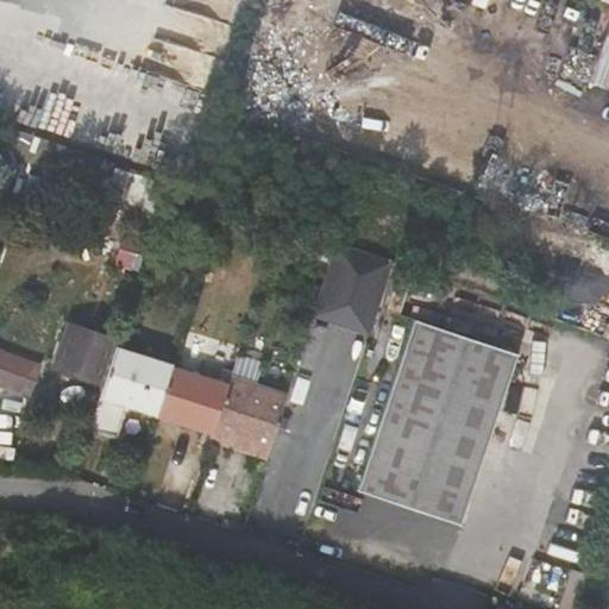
[(22,131),(14,154),(33,161),(41,138),(22,131)]
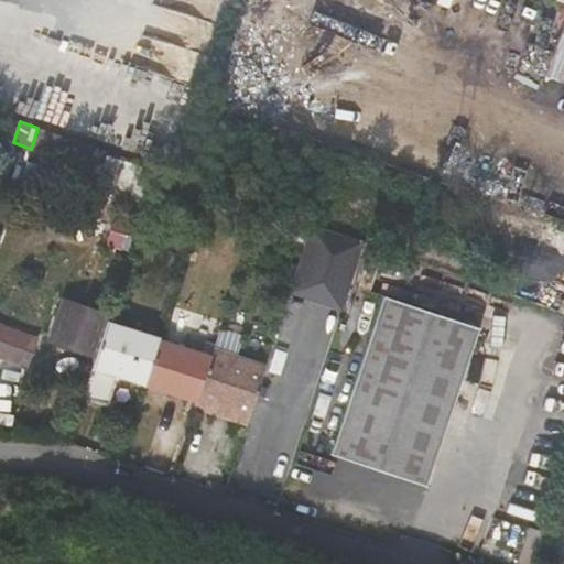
[(64,160),(71,139),(38,128),(31,149),(64,160)]
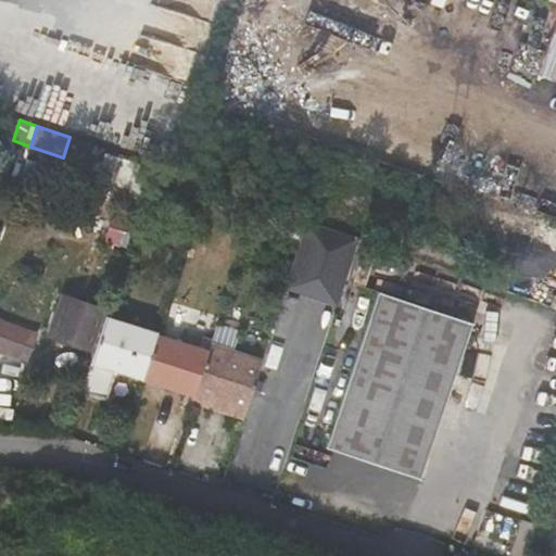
[(96,169),(102,149),(70,137),(63,158),(96,169)]
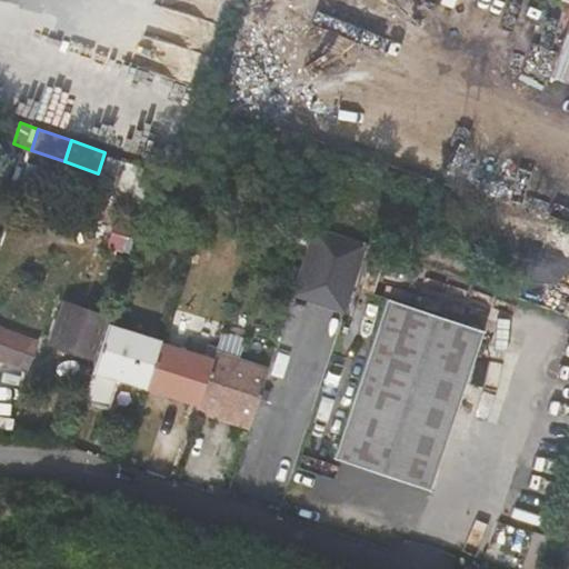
[(292,290),(346,308),(366,243),(313,226),(292,290)]
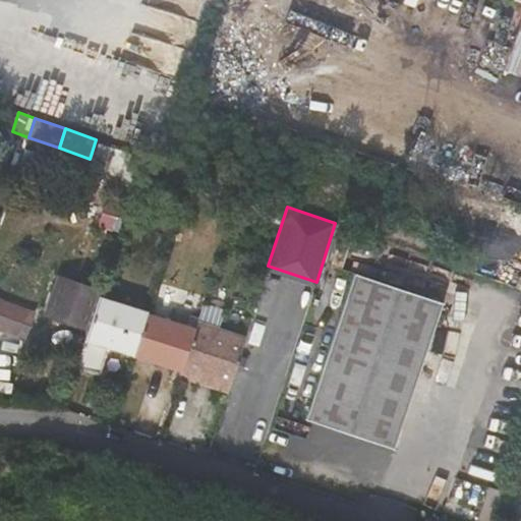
[(268,266),(264,278),(312,294),(316,282),(268,266)]
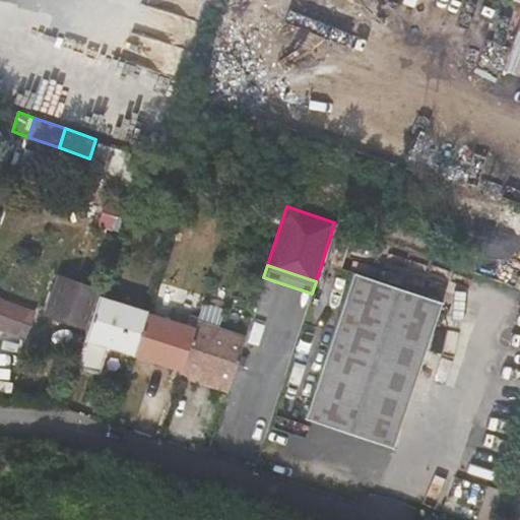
[(52,306),(59,309),(57,314),(56,318),(80,326),(90,299),(86,291),(71,285),(72,280),(61,276),(52,306)]
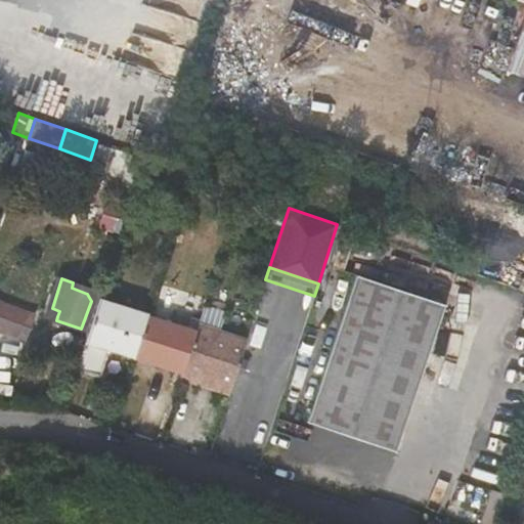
[(308,424),(395,454),(442,309),(354,279),(308,424)]
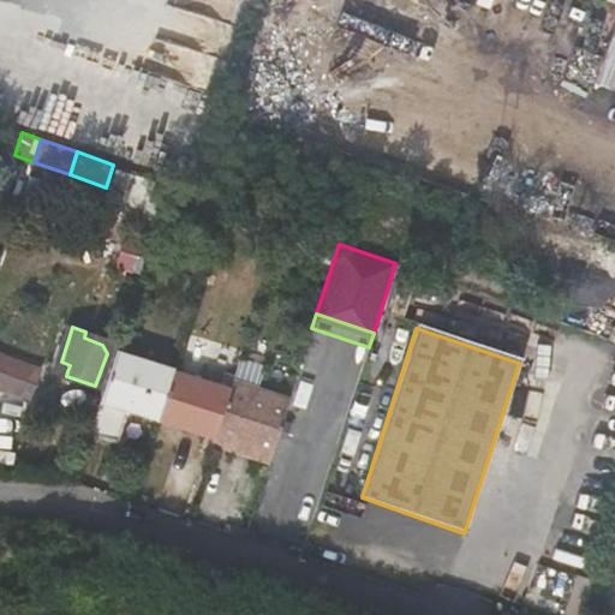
[(117,442),(129,408),(156,418),(172,371),(173,369),(115,350),(89,433),(117,442)]
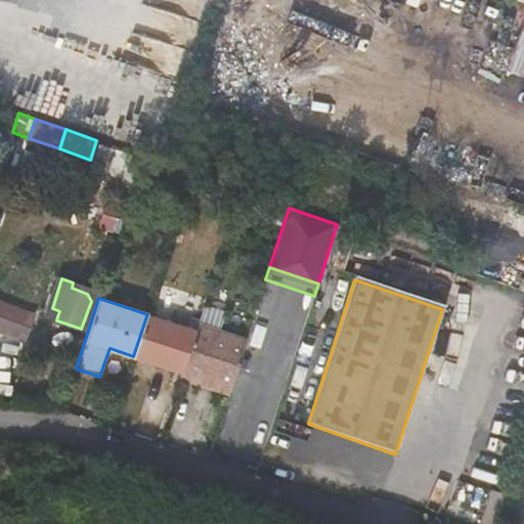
[(0,334),(24,342),(32,316),(0,304),(0,334)]
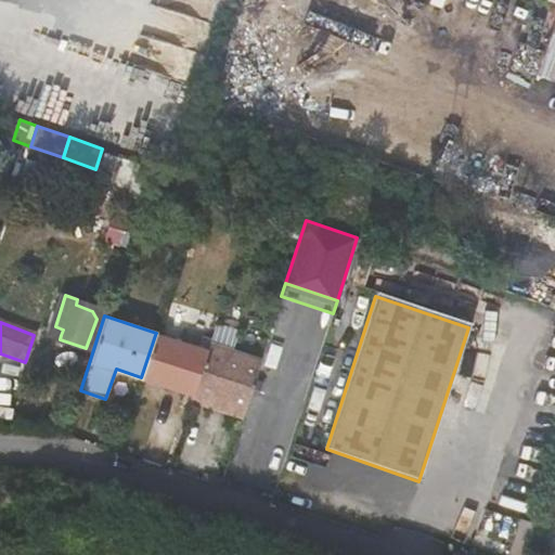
[(55,326),(53,332),(61,335),(63,330),(55,326)]
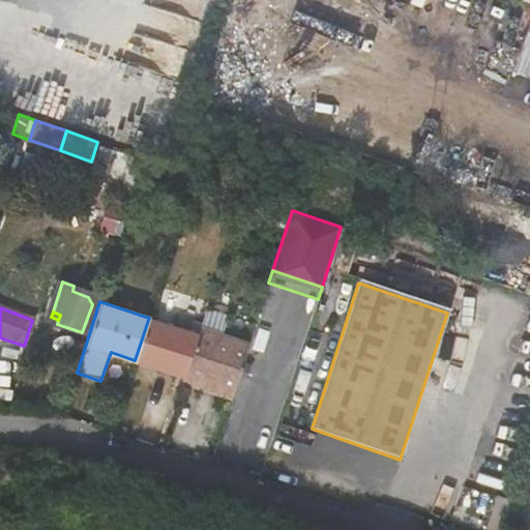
[(197,335),(148,320),(135,360),(183,377),(197,335)]
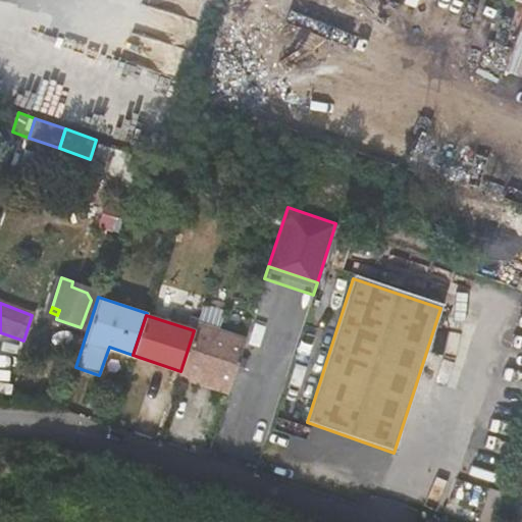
[(180,371),(178,376),(195,382),(197,375),(229,386),(245,337),(197,322),(194,330),(180,371)]
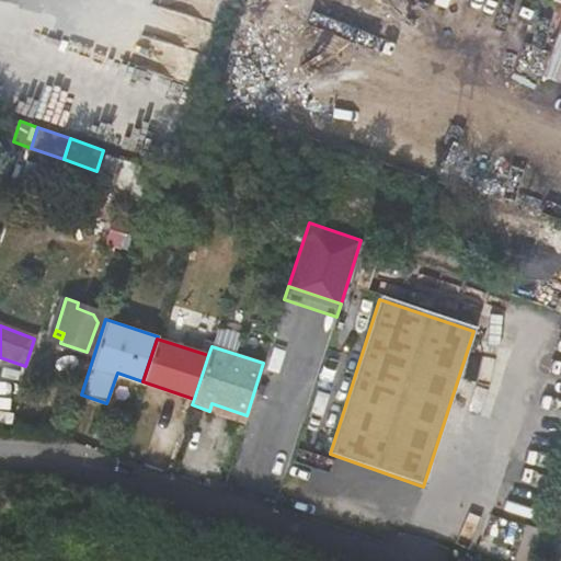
[(212,403),(209,411),(244,422),(247,415),(212,403)]
